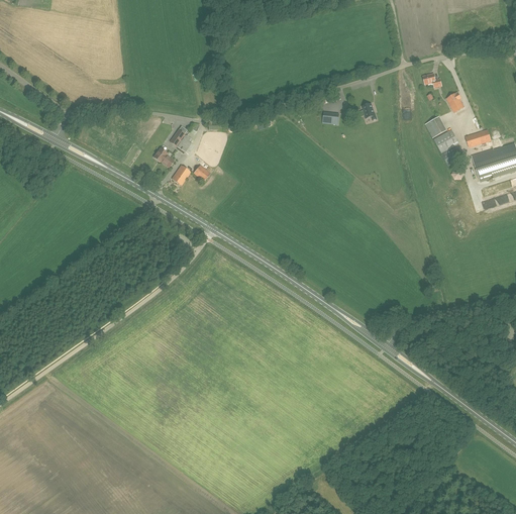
[(432,72),(422,74),(424,83),(432,81),(433,85),(440,84),(439,77),(434,78),(432,72)]
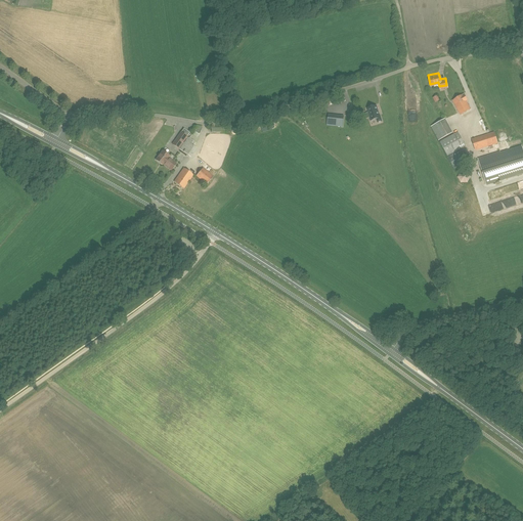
[(451,98),(460,112),(470,106),(466,99),(467,98),(463,91),(451,98)]
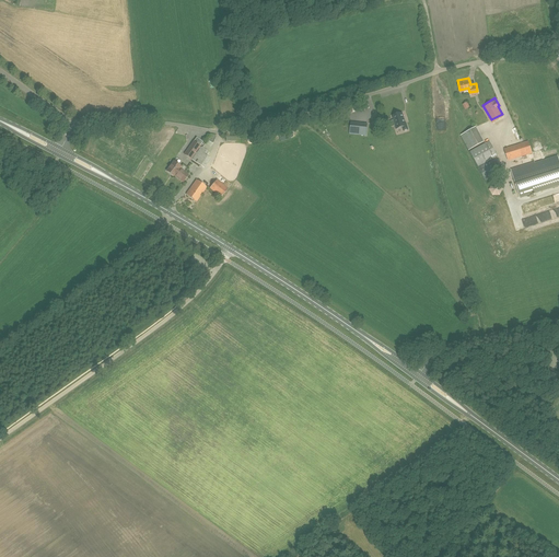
[(400,109),(391,113),(393,117),(393,118),(394,122),(394,123),(395,126),(402,124),(403,128),(404,127),(404,128),(406,127),(407,126),(405,119),(404,120),(402,112),(400,113),(399,111),(400,111),(400,109)]
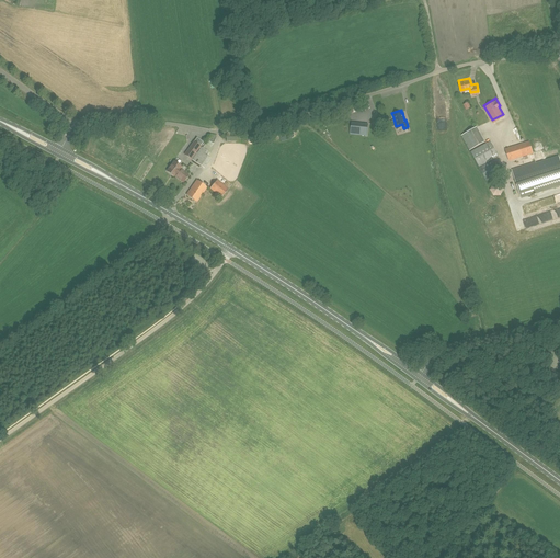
[(351,120),(350,131),(361,132),(362,121),(351,120)]
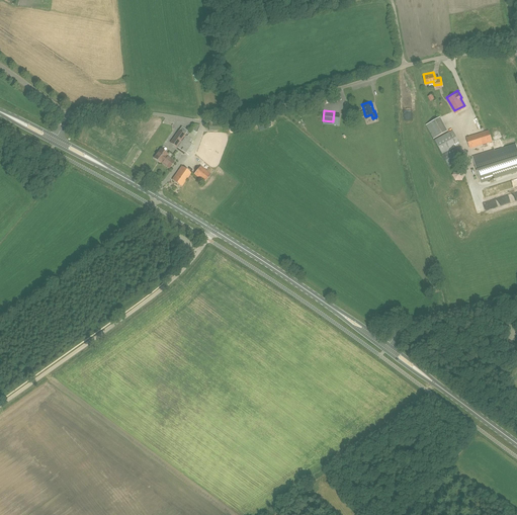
[(423,121),(430,136),(444,129),(437,114),(423,121)]
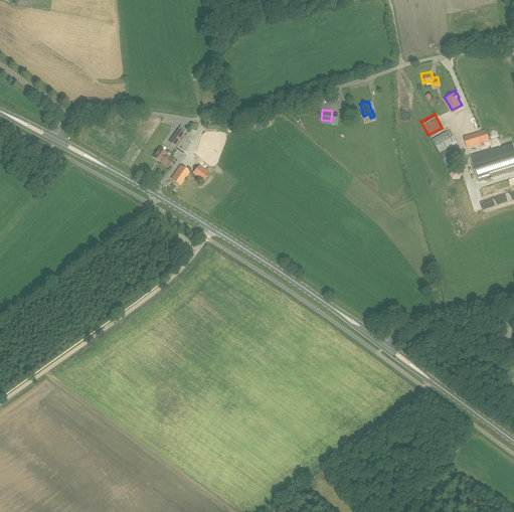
[(183,131),(177,127),(169,139),(174,143),(183,131)]
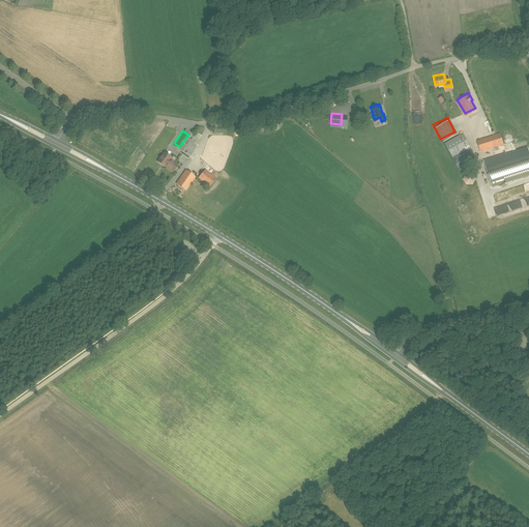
[(462,132),(444,141),(451,154),(470,145),(462,132)]
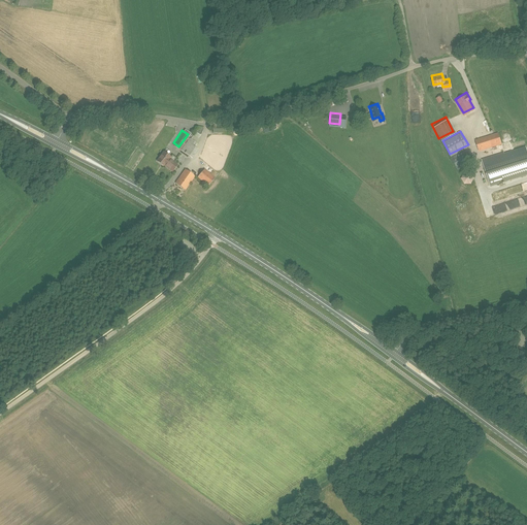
[(497,131),(474,138),(478,149),(500,141),(497,131)]
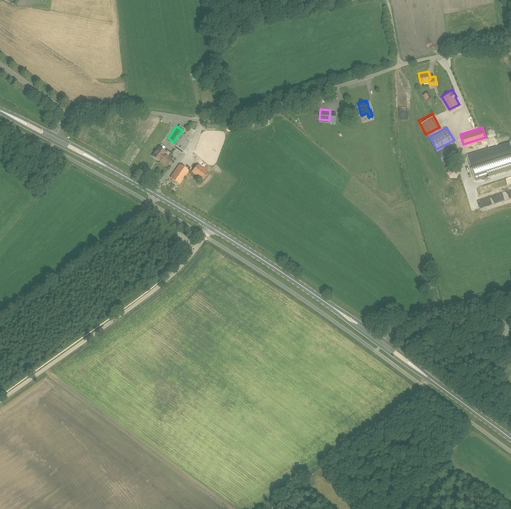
[(174,143),(182,149),(191,137),(183,131),(174,143)]
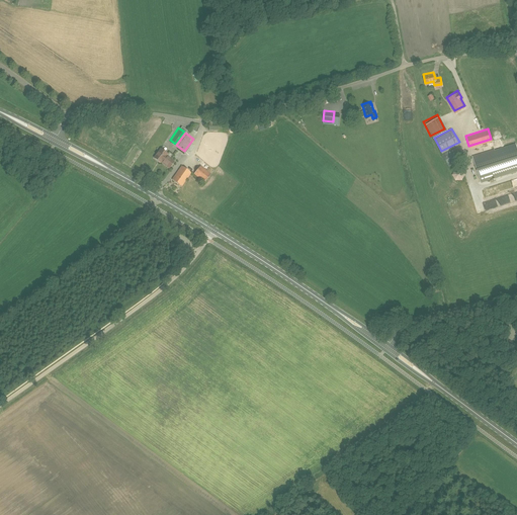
[(516,149),(515,143),(472,156),(480,179),(516,167),(516,149)]
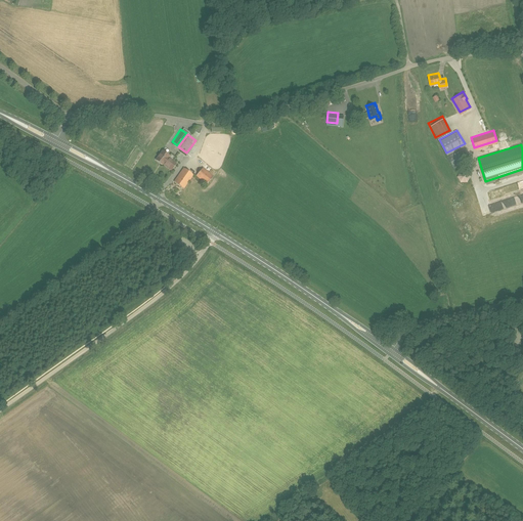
[(467,155),(462,145),(446,154),(451,163),(467,155)]
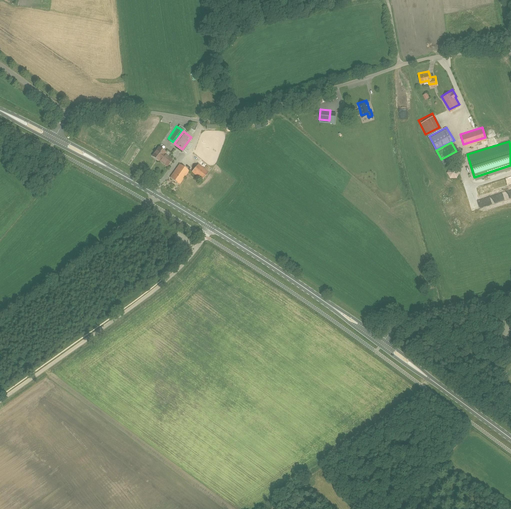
[(166,163),(171,157),(163,151),(164,149),(158,145),(151,153),(158,158),(158,157),(166,163)]
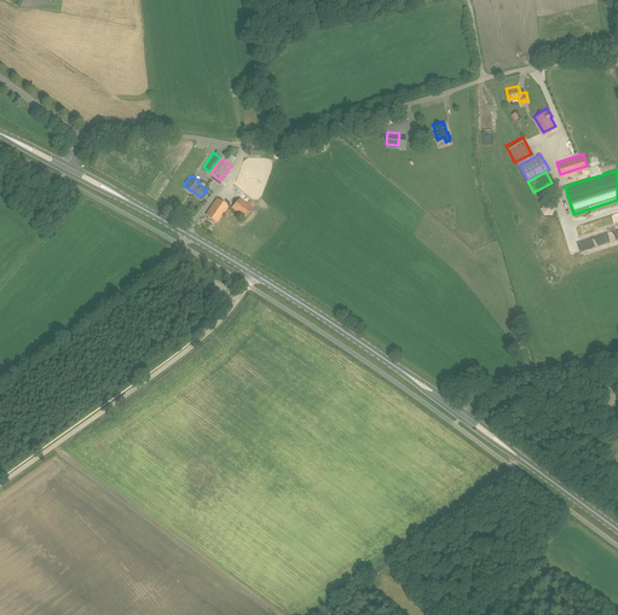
[(217,220),(227,203),(217,195),(204,212),(217,220)]
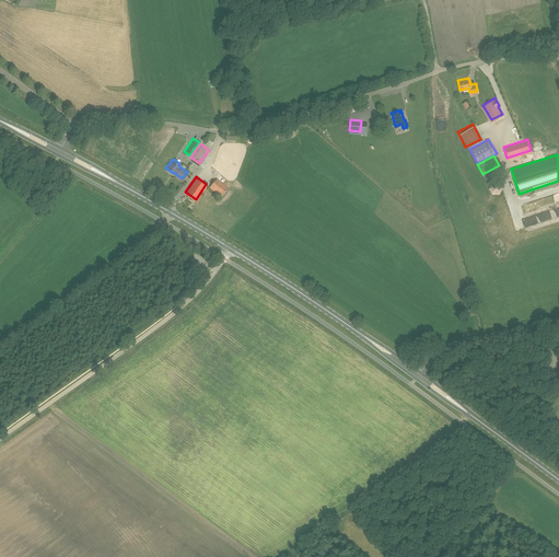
[(217,176),(209,185),(220,195),(226,186),(217,176)]
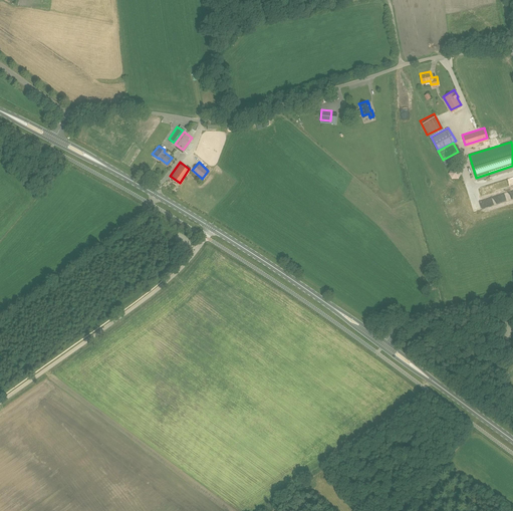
[(458,177),(457,166),(447,166),(448,177),(458,177)]
